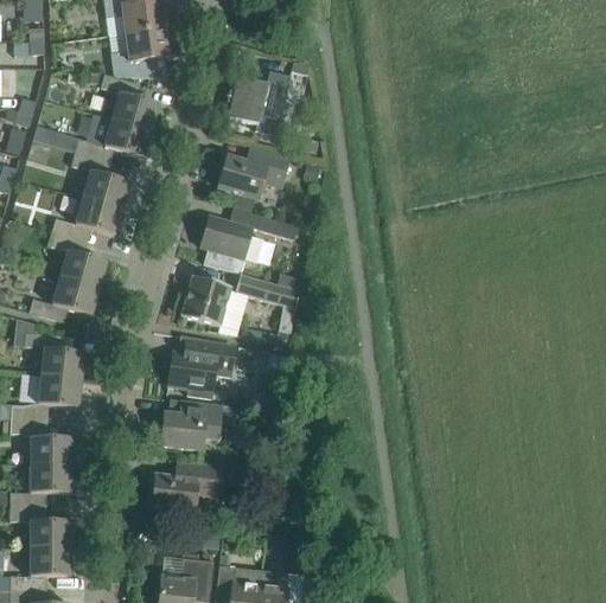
[(122,15),(125,33),(167,27),(163,0),(157,0),(103,0),(106,18),(122,15)]
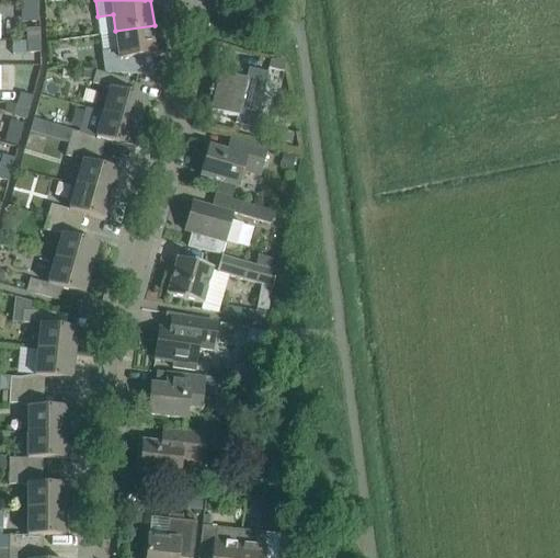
[(155,25),(115,31),(117,48),(102,50),(104,70),(150,72),(147,54),(158,52),(155,25)]
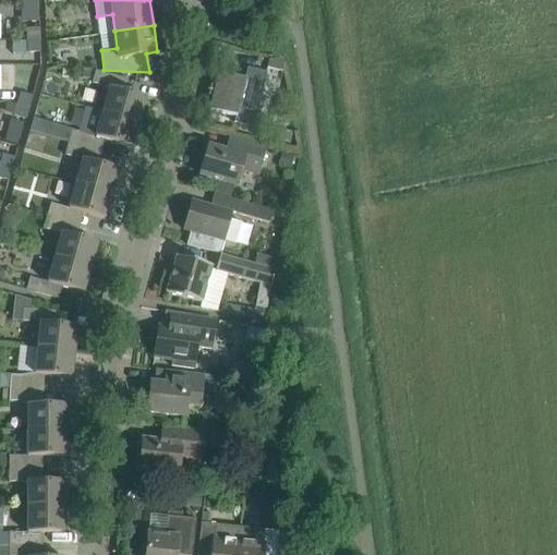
[(27,26),(27,38),(40,38),(39,26),(27,26)]
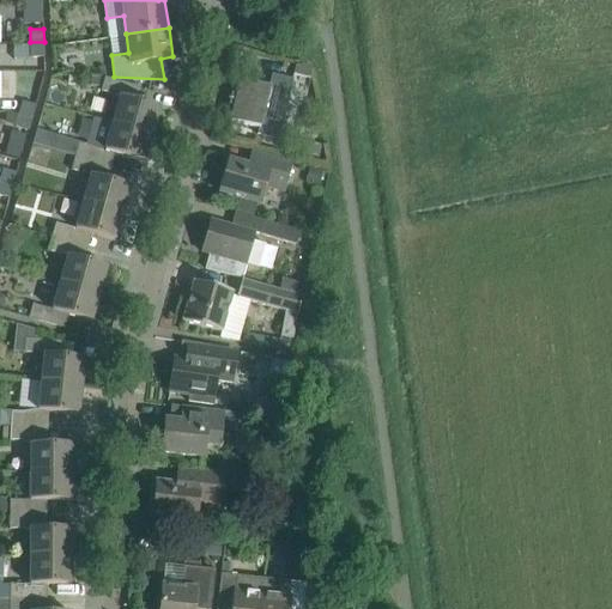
[(44,42),(30,42),(31,55),(44,54),(44,42)]
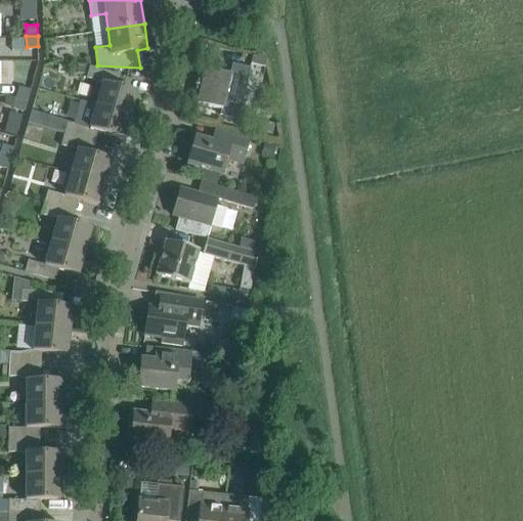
[(252,61),(266,66),(266,54),(253,54),(252,61)]
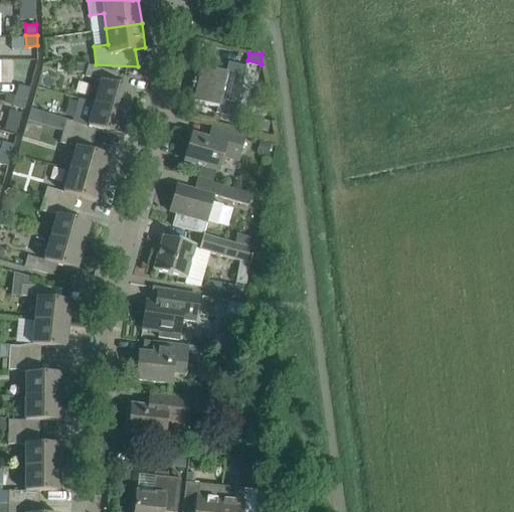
[(226,71),(225,71),(203,65),(200,78),(194,77),(192,87),(198,88),(195,101),(217,106),(216,112),(234,116),(247,64),(228,60),(226,71)]
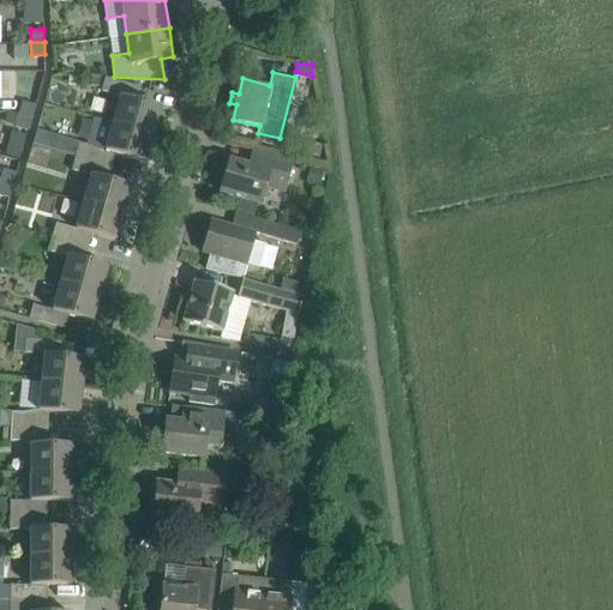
[(121,95),(113,121),(154,133),(161,106),(137,98),(140,85),(106,74),(101,89),(121,95)]
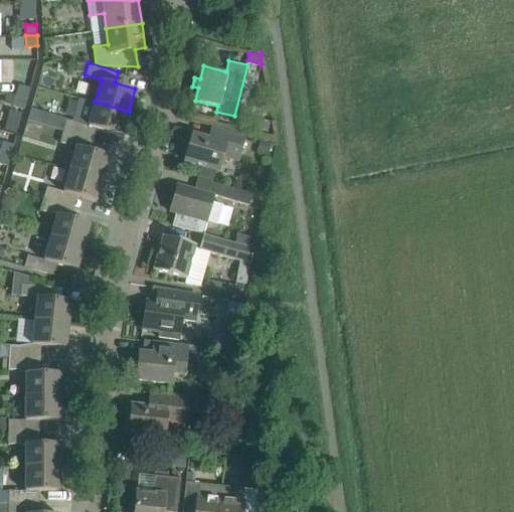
[(19,83),(16,95),(27,98),(30,87),(19,83)]
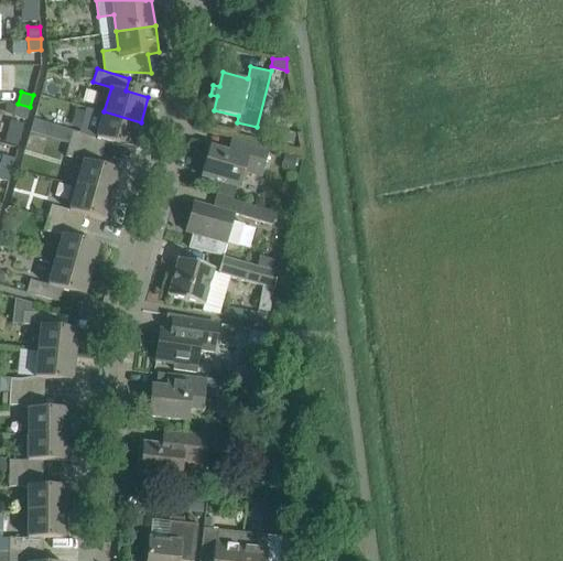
[(30,107),(18,104),(14,115),(26,118),(30,107)]
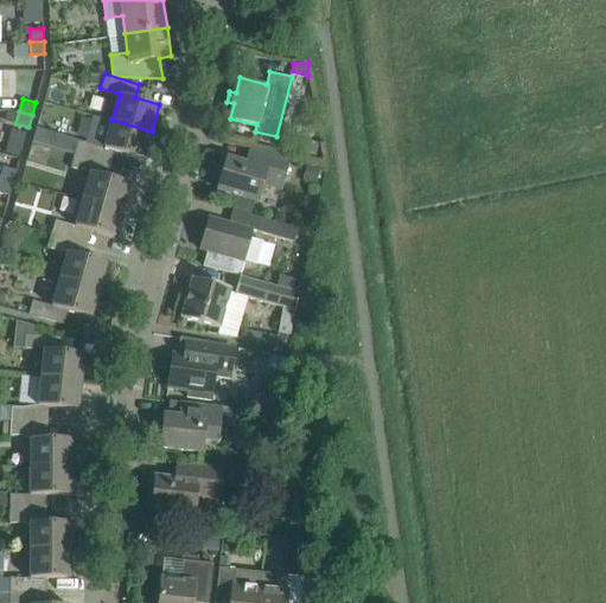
[(152,132),(112,120),(104,147),(121,152),(144,158),(152,132)]
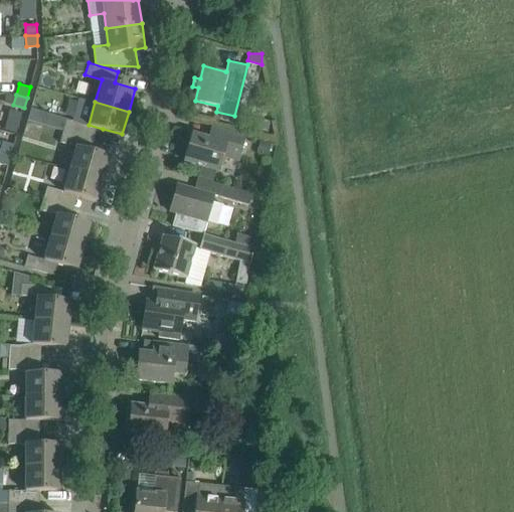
[(66,118),(63,130),(71,132),(75,121),(66,118)]
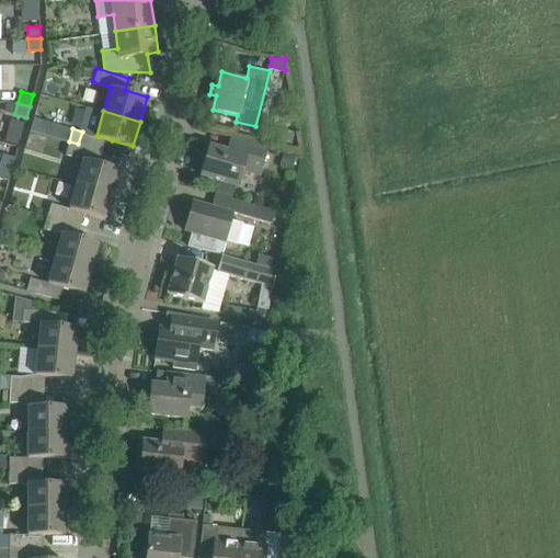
[(13,133),(10,143),(18,145),(21,135),(13,133)]
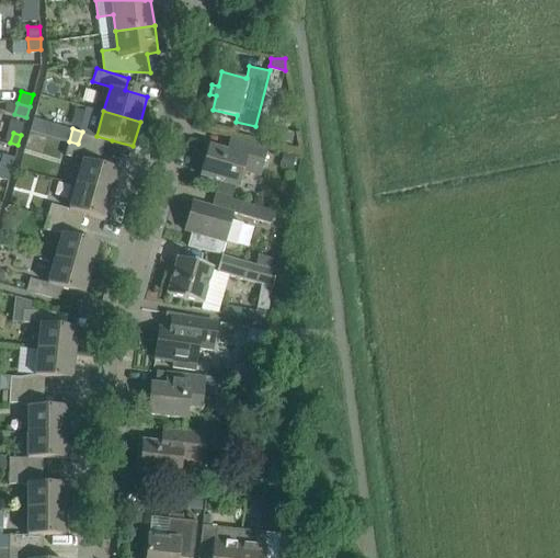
[(231,137),(227,150),(209,145),(201,174),(239,185),(243,169),(260,173),(267,148),(231,137)]
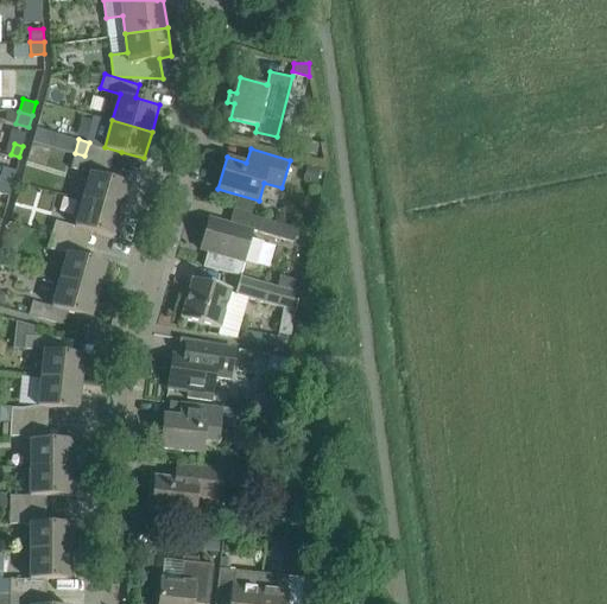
[(84,156),(75,153),(71,166),(81,170),(84,156)]
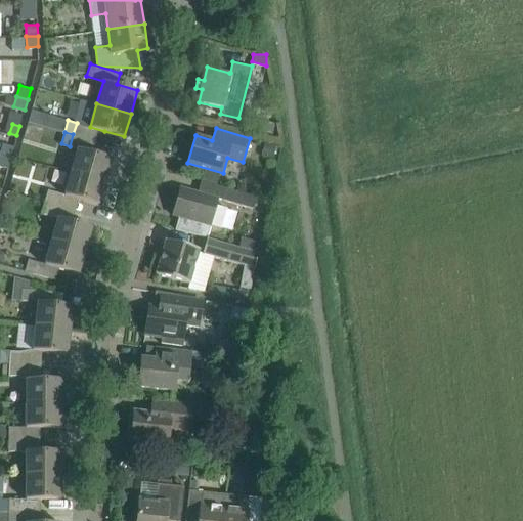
[(3,143),(0,154),(11,157),(14,146),(3,143)]
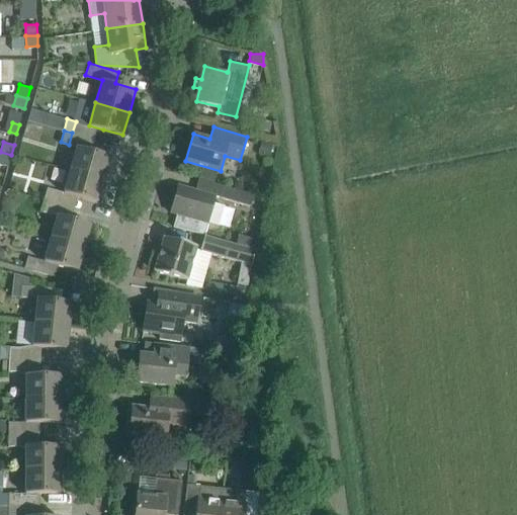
[(77,146),(71,169),(104,179),(110,156),(91,151),(77,146)]
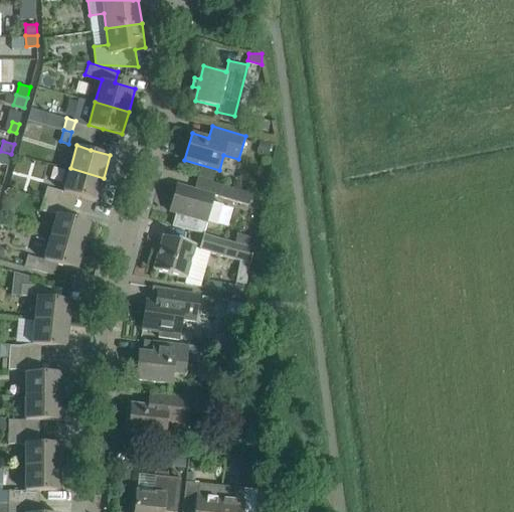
[(11,154),(0,151),(0,150),(0,162),(8,164),(11,154)]
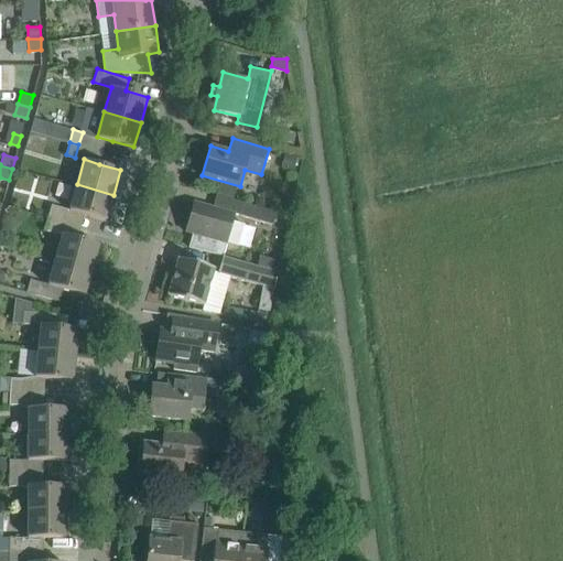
[(114,195),(77,184),(69,209),(106,219),(114,195)]
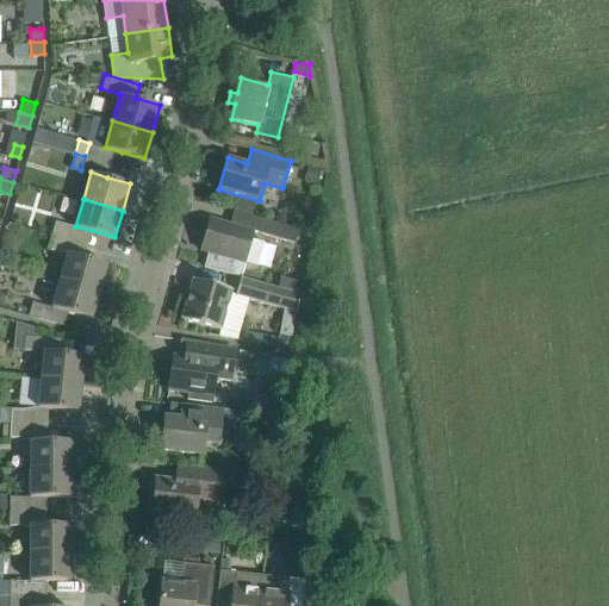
[(268,238),(258,236),(259,231),(294,242),(298,227),(262,218),(235,210),(230,223),(211,218),(202,249),(209,251),(205,266),(246,276),(250,260),(261,262),(268,238)]
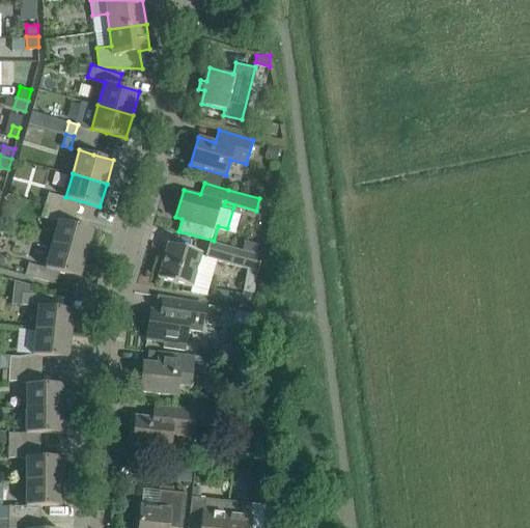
[(49,192),(46,203),(54,206),(57,194),(49,192)]
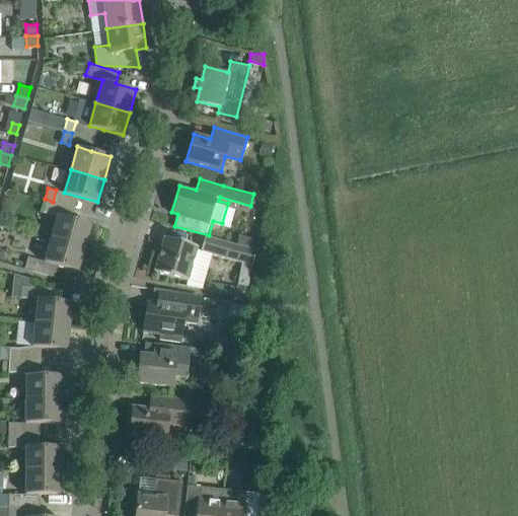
[(53,202),(45,199),(41,211),(50,213),(53,202)]
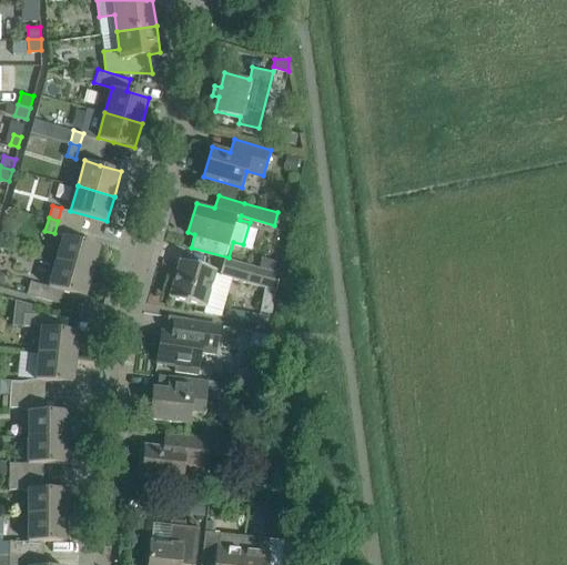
[(63,235),(56,261),(92,271),(100,246),(63,235)]
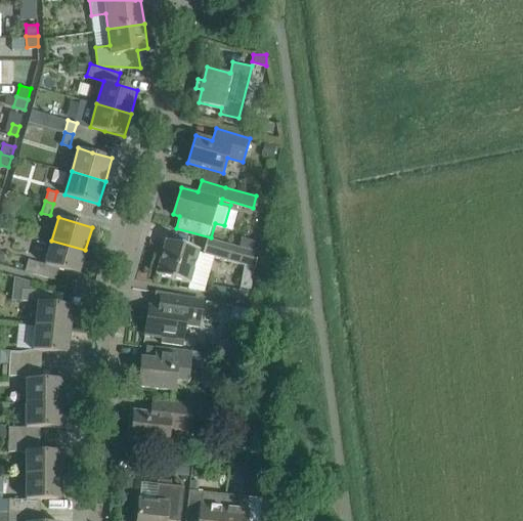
[(259,252),(240,247),(207,237),(203,253),(245,264),(241,286),(250,288),(255,267),(259,252)]
